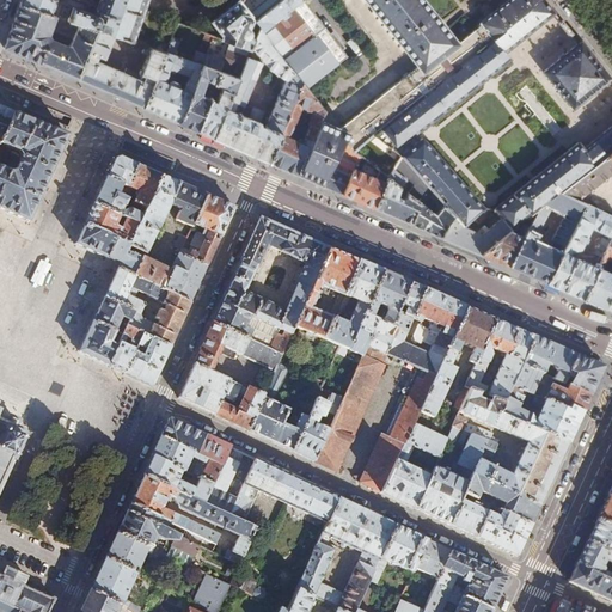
[(96,30),(114,36),(132,42),(146,0),(19,0),(18,4),(96,30)]
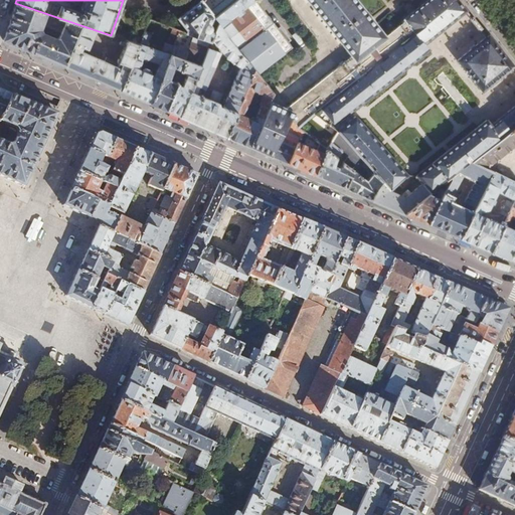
[(204,0),(201,3),(200,2),(178,19),(189,32),(188,34),(195,36),(212,43),(214,38),(220,24),(213,15),(232,0),(204,0)]
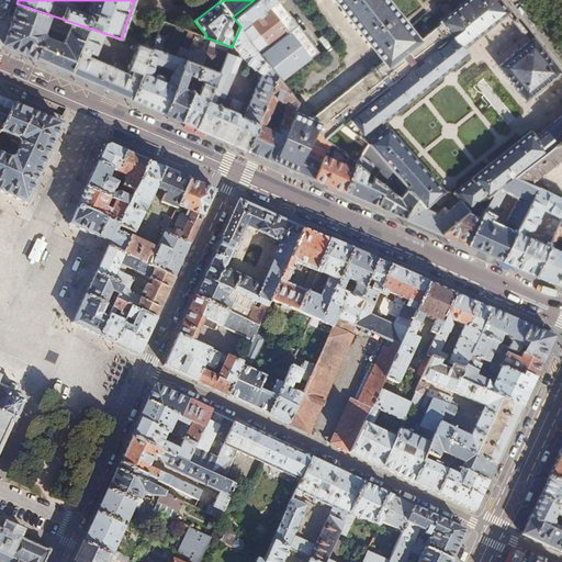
[(254,0),(233,17),(240,26),(279,78),(281,81),(317,53),(276,0),(254,0)]
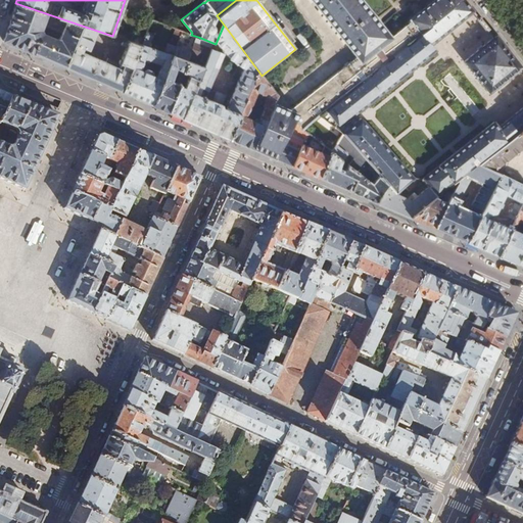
[(310,0),(355,56),(287,110),(275,106),(255,151),(267,155),(277,159),(288,134),(294,120),(302,130),(462,0),(434,0),(410,20),(411,21),(391,37),(361,0),(310,0)]
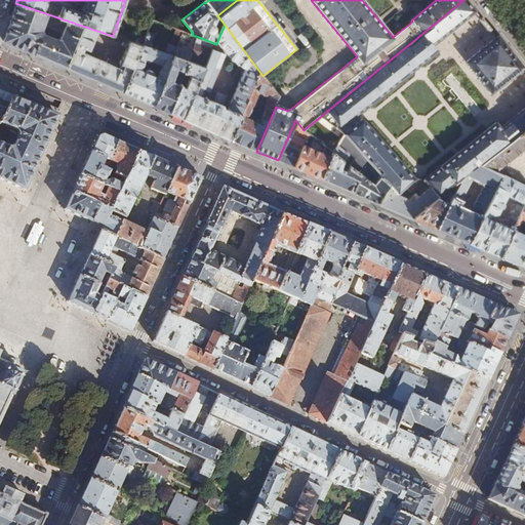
[(475,11),(465,0),(463,0),(304,130),(312,136),(324,144),(345,126),(348,130),(345,133),(370,162),(372,164),(389,184),(397,193),(414,177),(363,118),(355,126),(351,122),(439,50),(434,44),(475,11)]
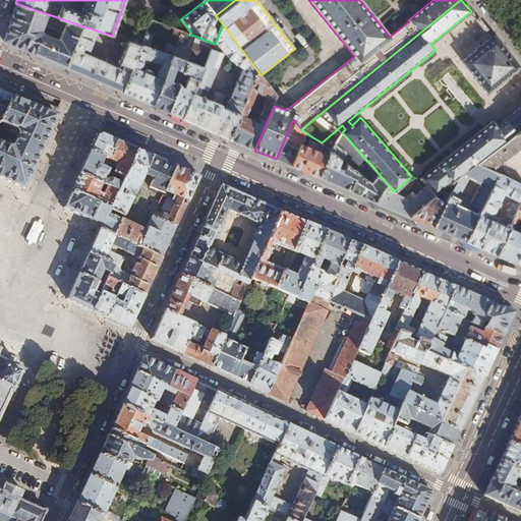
[(1,40),(33,54),(38,42),(68,55),(81,25),(15,3),(9,21),(1,40)]
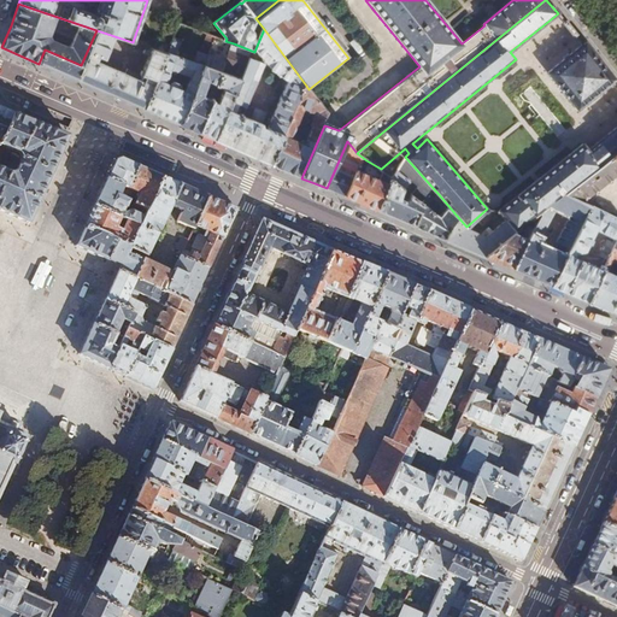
[(251,58),(216,141),(272,165),(306,86),(264,29),(257,46),(282,81),(289,84),(266,137),(260,136),(264,128),(262,125),(266,115),(257,110),(252,121),(244,117),(266,65),(251,58)]
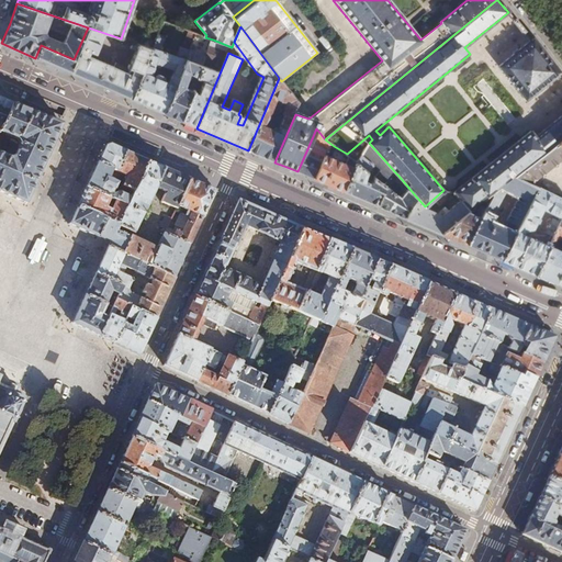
[(131,100),(153,49),(141,45),(132,42),(130,48),(136,52),(128,69),(130,70),(127,75),(88,57),(90,53),(96,55),(104,33),(88,27),(74,59),(68,72),(113,92),(131,100)]
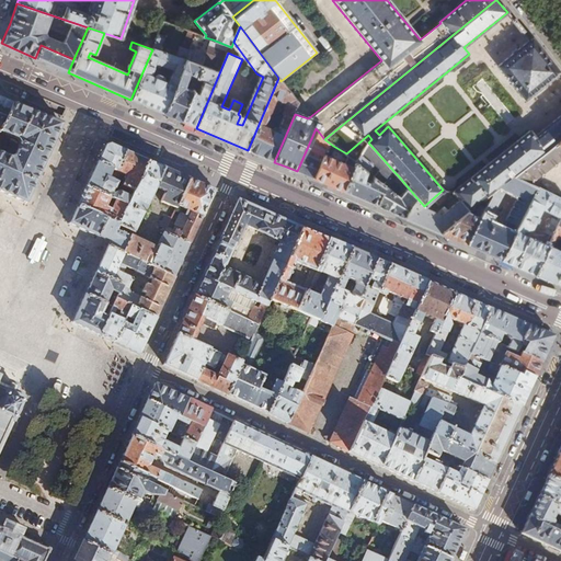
[(175,57),(160,52),(167,37),(159,35),(156,42),(152,49),(130,100),(163,114),(186,60),(191,50),(180,47),(175,57)]
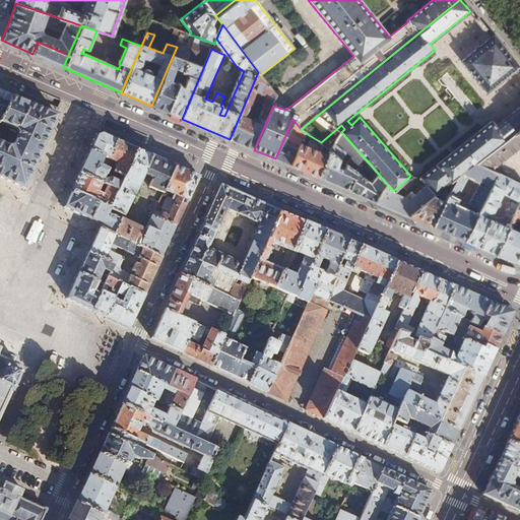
[(130,42),(141,46),(144,39),(133,36),(130,42)]
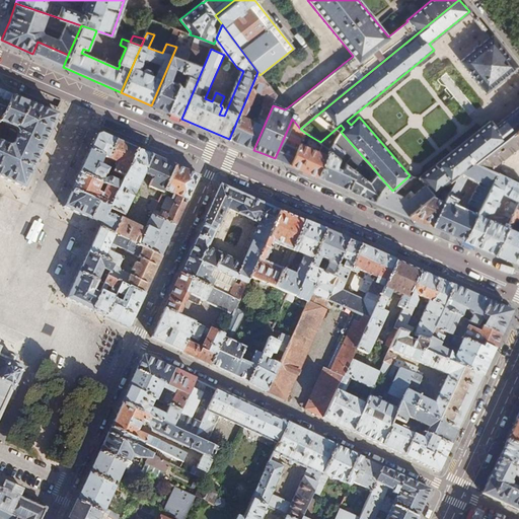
[(492,35),(490,36),(460,60),(487,92),(517,67),(492,35)]
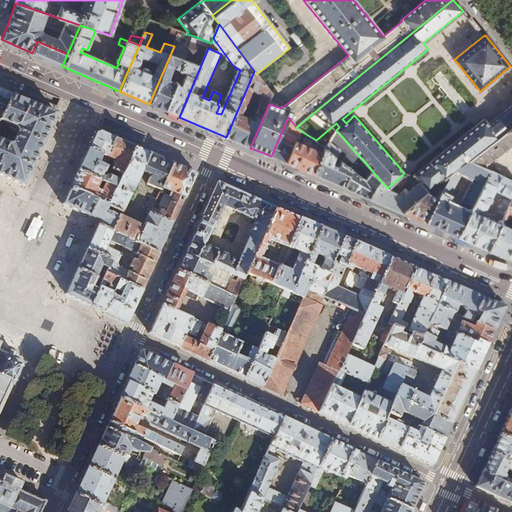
[(174,46),(170,55),(184,61),(180,71),(187,74),(181,86),(175,84),(164,110),(179,117),(208,48),(211,43),(194,36),(189,50),(175,44),(174,46)]
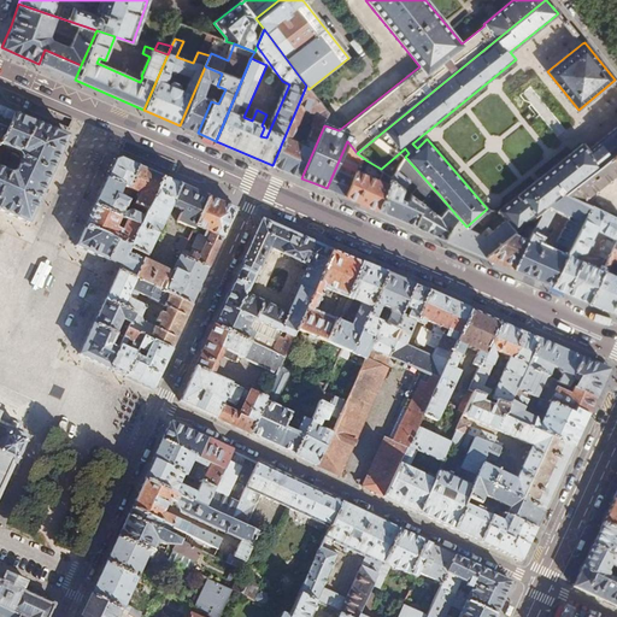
[(57,72),(75,80),(81,65),(45,50),(39,64),(57,72)]
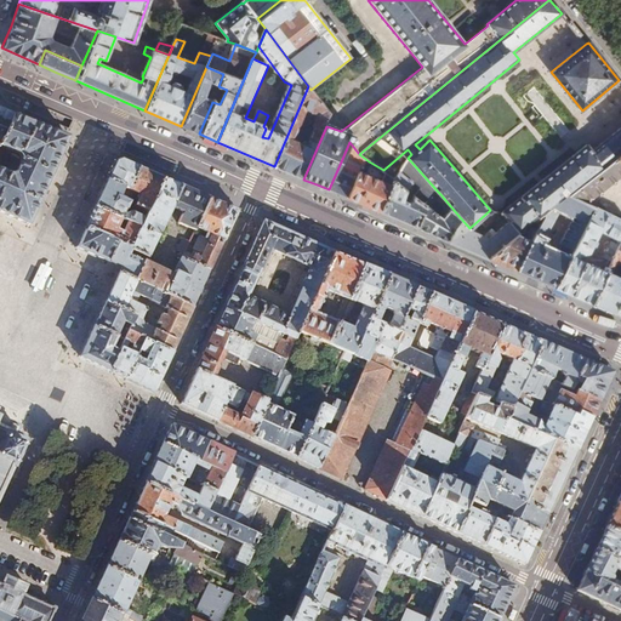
[(199,134),(212,102),(218,86),(223,74),(206,67),(181,126),(199,134)]
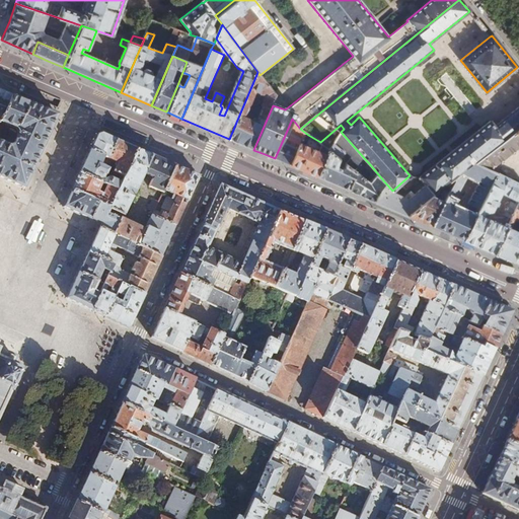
[(241,145),(253,150),(273,105),(277,97),(272,90),(260,75),(257,72),(229,139),(241,145)]
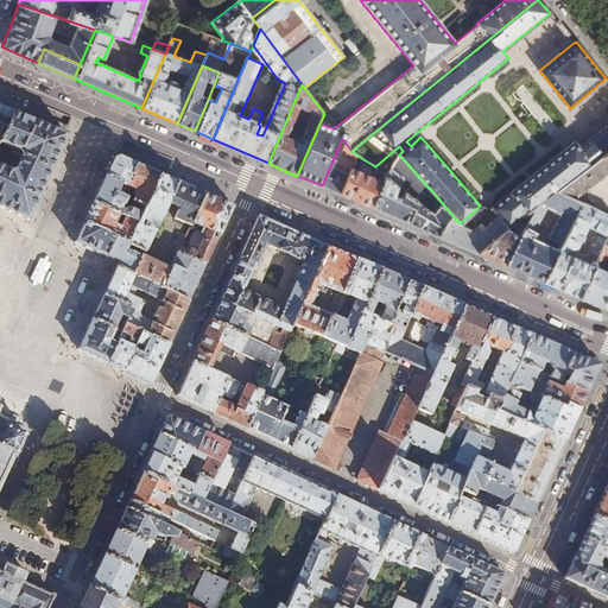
[(0,138),(13,111),(0,105),(0,138)]
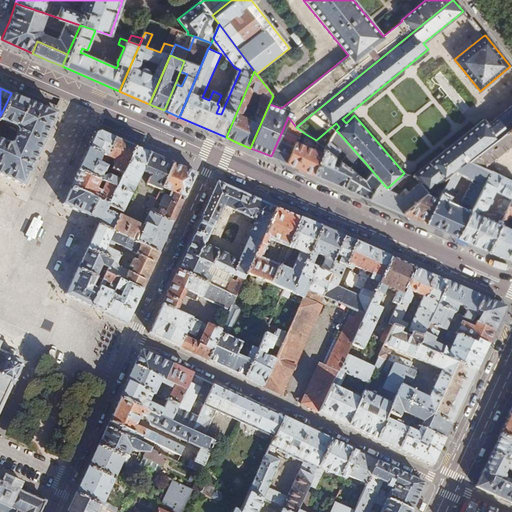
[(0,174),(23,185),(39,149),(56,114),(11,93),(0,116),(0,120),(14,127),(17,131),(11,143),(8,146),(0,142),(0,174)]
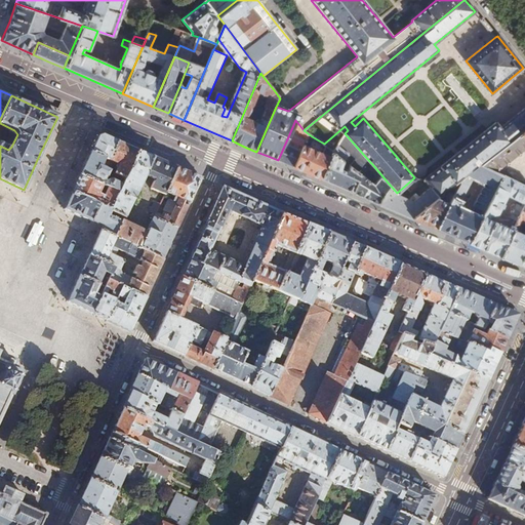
[(524,129),(524,109),(501,128),(496,122),(425,179),(431,187),(440,199),(459,184),(481,166),(521,133),(524,129)]
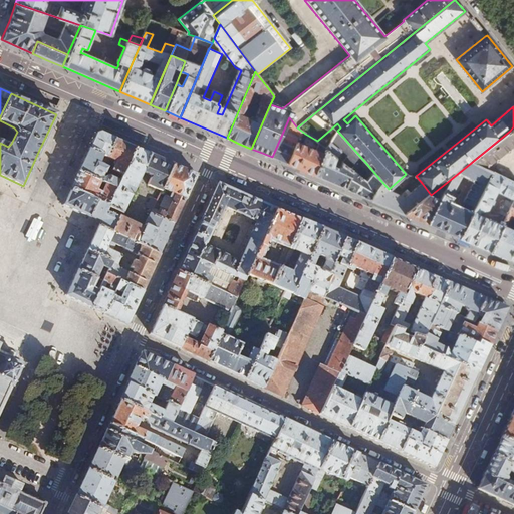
[(289,117),(283,132),(298,139),(288,165),(302,171),(315,176),(328,148),(321,144),(317,152),(301,145),(305,134),(297,127),(289,117)]
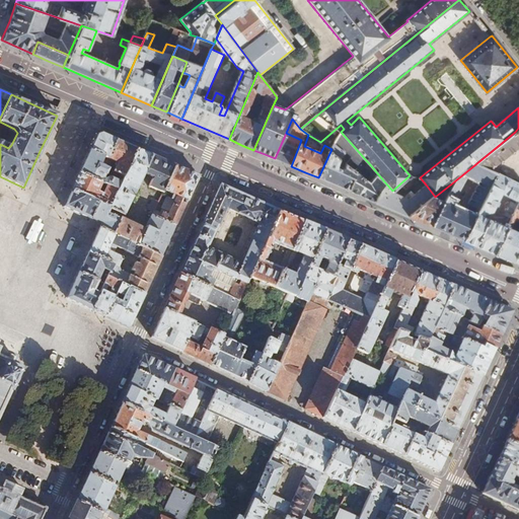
[(360,173),(366,160),(341,132),(340,134),(331,149),(318,177),(334,184),(359,196),(375,203),(384,181),(368,162),(366,166),(370,171),(370,176),(373,178),(371,183),(360,173)]
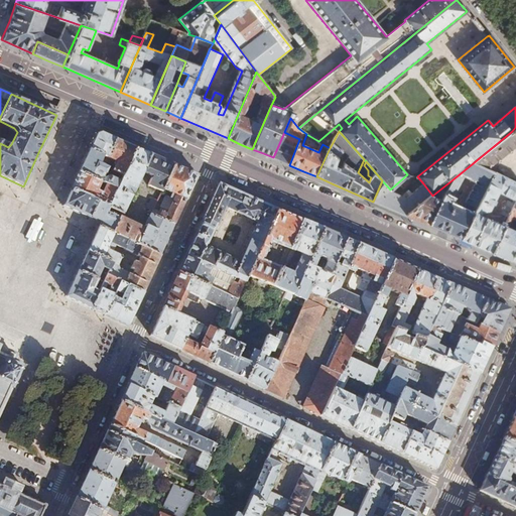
[(515,136),(512,131),(473,163),(488,169),(515,146),(515,136)]
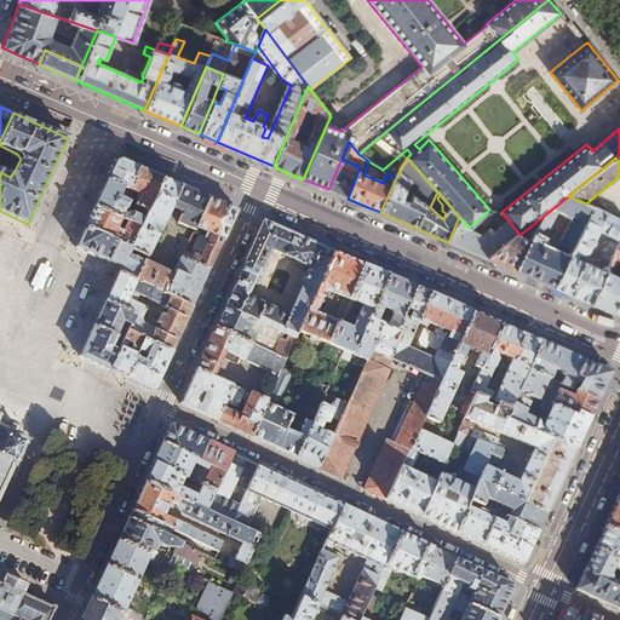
[(342,159),(328,189),(331,191),(348,199),(360,167),(342,159)]
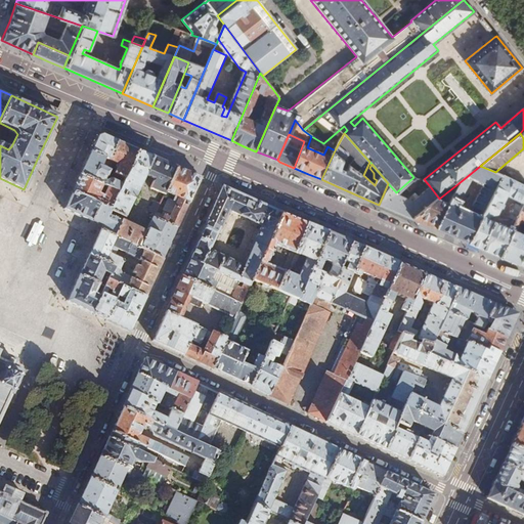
[(108,160),(117,141),(108,138),(102,135),(95,136),(89,150),(104,158),(108,160)]
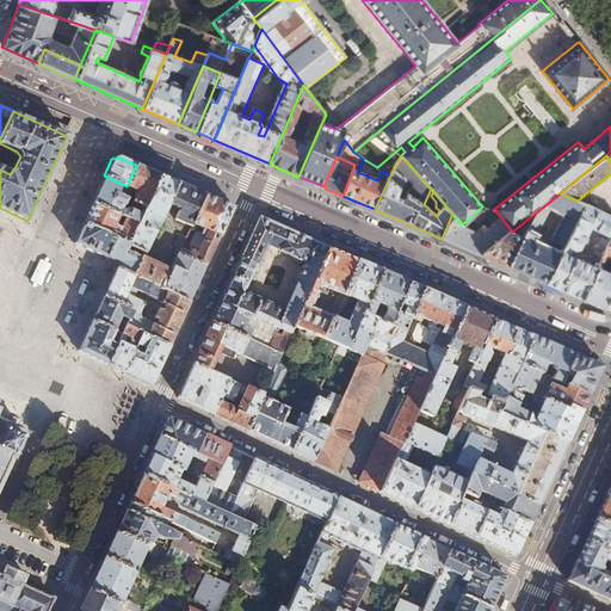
[(146,209),(161,176),(149,171),(136,165),(127,186),(139,192),(133,203),(146,209)]
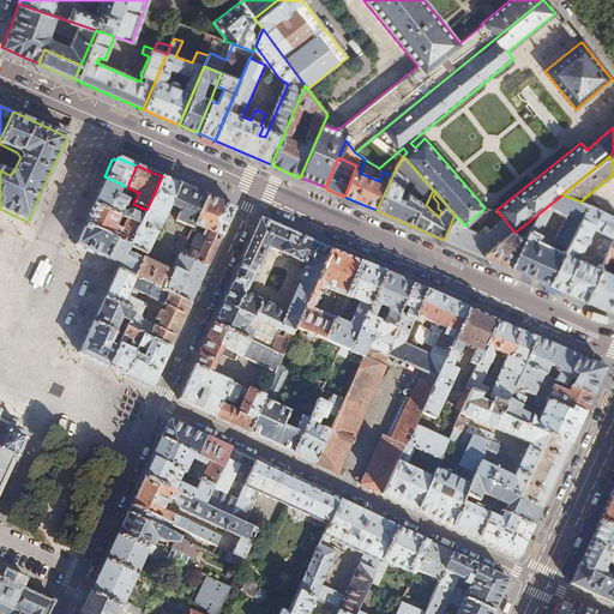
[(98,190),(92,204),(118,216),(124,220),(139,227),(144,217),(130,210),(124,214),(120,211),(125,200),(122,199),(118,197),(122,185),(104,176),(98,190)]
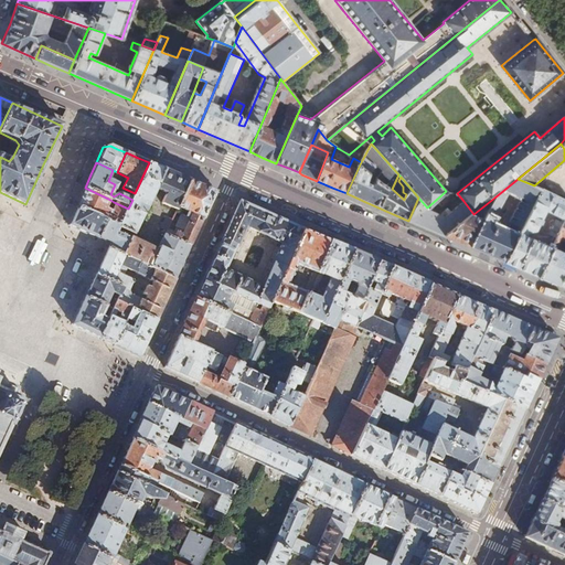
[(158,188),(167,169),(158,166),(149,162),(135,193),(132,200),(128,209),(120,226),(119,230),(121,231),(131,235),(136,237),(158,188)]
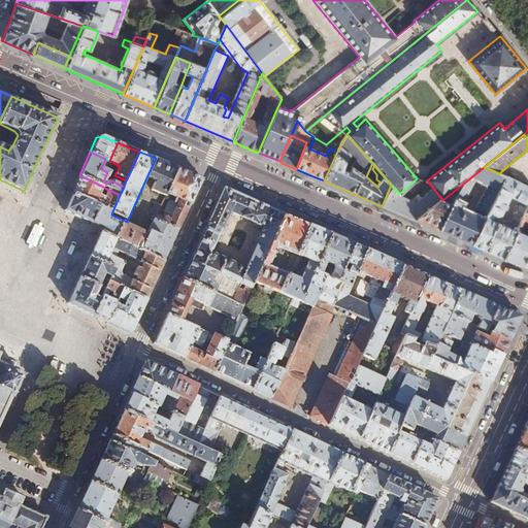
[(167,163),(156,158),(147,175),(157,179),(153,190),(166,196),(167,193),(178,168),(167,163)]
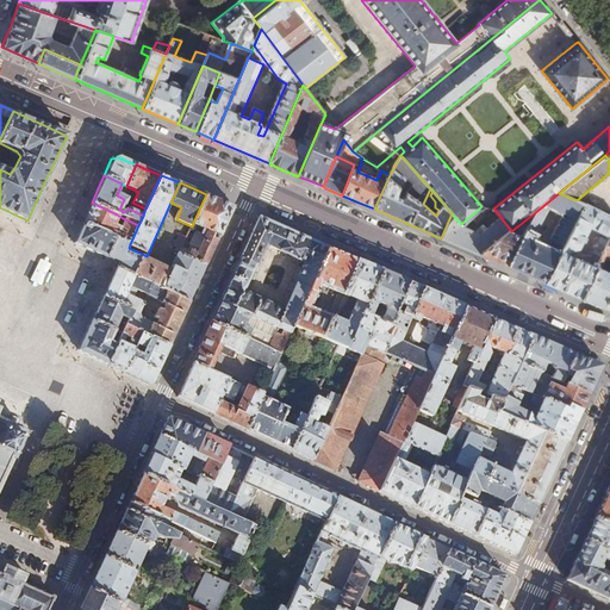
[(559,193),(534,213),(528,228),(509,268),(524,274),(537,243),(531,241),(534,236),(535,236),(548,207),(561,212),(547,248),(533,278),(546,284),(582,204),(577,200),(559,193)]
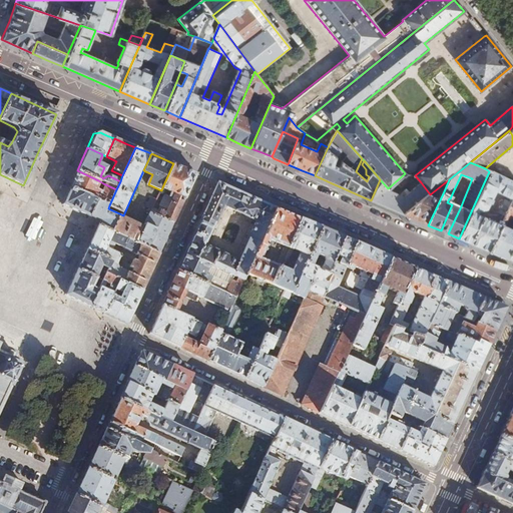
[(185,169),(173,163),(162,187),(171,191),(169,194),(165,193),(159,204),(161,205),(159,210),(153,207),(151,212),(173,222),(183,201),(196,173),(189,171),(185,169)]
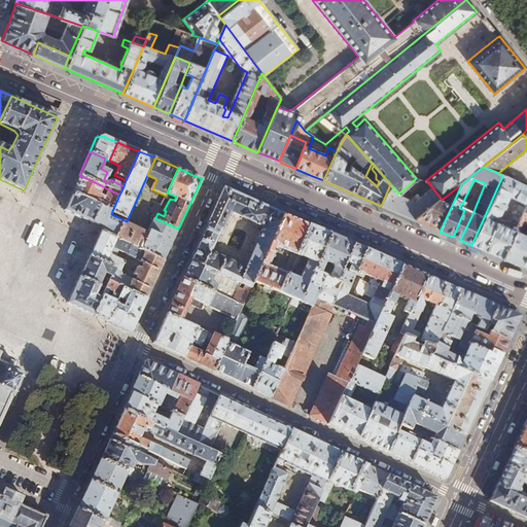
[(98,205),(112,211),(119,195),(106,188),(102,196),(97,195),(101,185),(79,175),(75,183),(71,191),(98,205)]
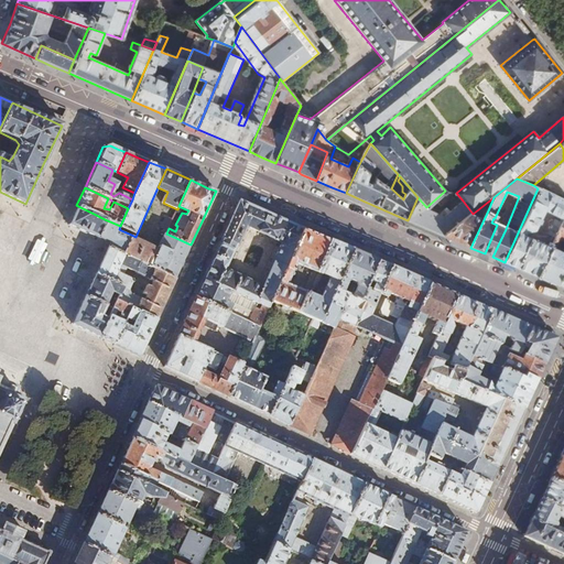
[(563,199),(538,188),(505,262),(525,271),(540,278),(561,228),(563,223),(556,219),(550,236),(552,237),(549,246),(524,235),(527,231),(529,232),(538,230),(545,210),(563,218),(563,199)]
